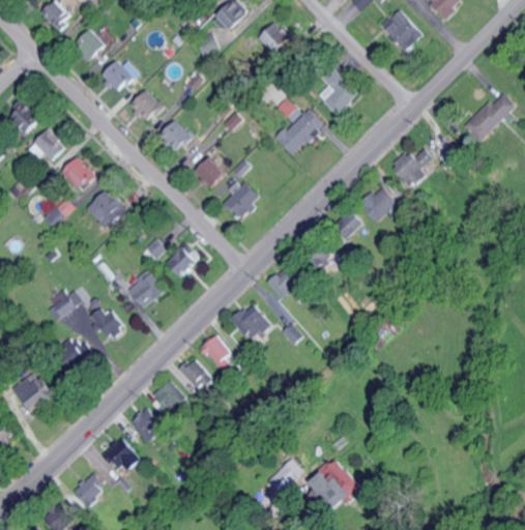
[(76,10),(63,0),(61,0),(58,4),(54,0),(50,0),(39,12),(58,30),(76,10)]
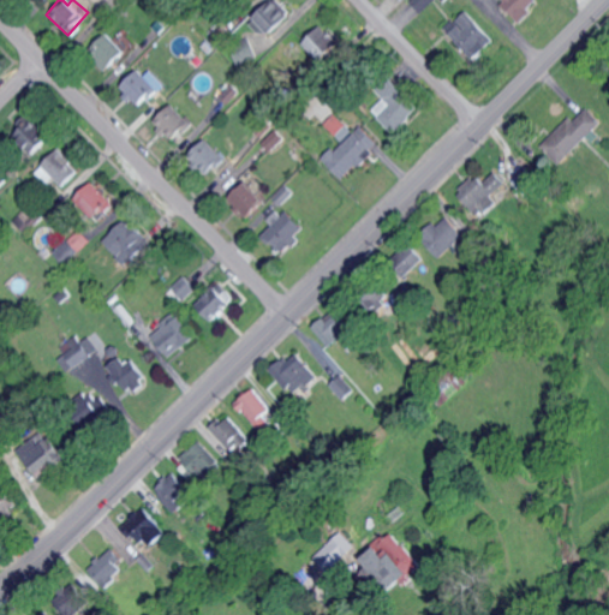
[(291,17),(275,0),(272,0),(250,19),(266,39),(291,17)]
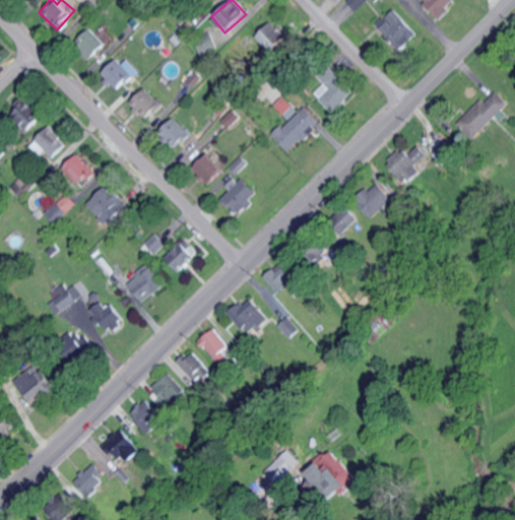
[(445,8),(452,0),(421,0),(421,1),(440,19),(448,11),(445,8)]
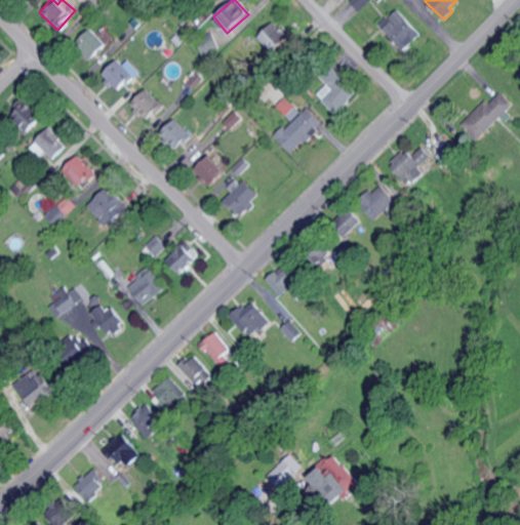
[(403,51),(421,33),(394,8),(376,27),(403,51)]
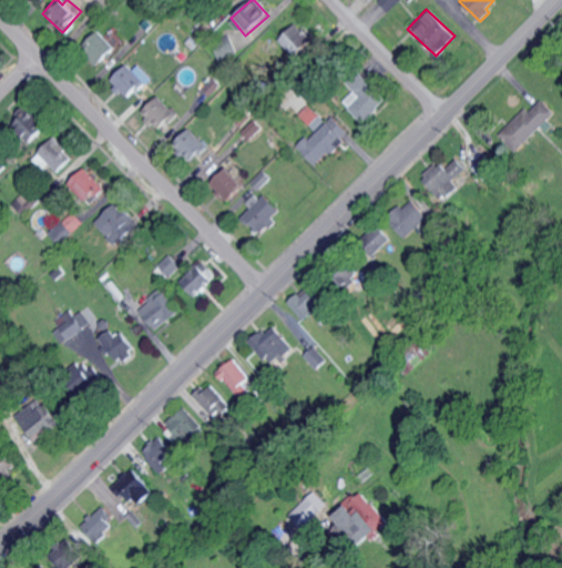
[(295,59),(312,41),(293,23),(276,41),(295,59)]
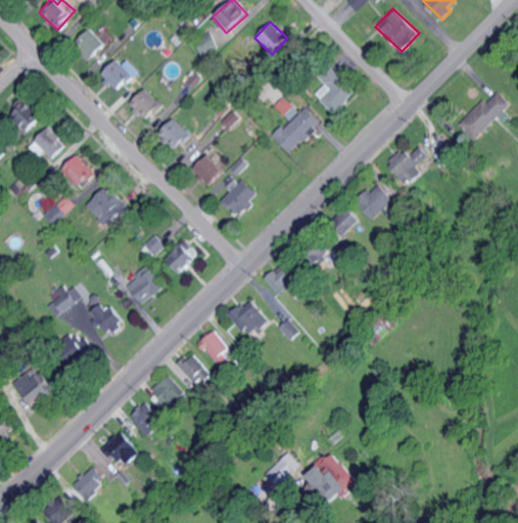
[(73,39),(85,59),(102,48),(90,28),(73,39)]
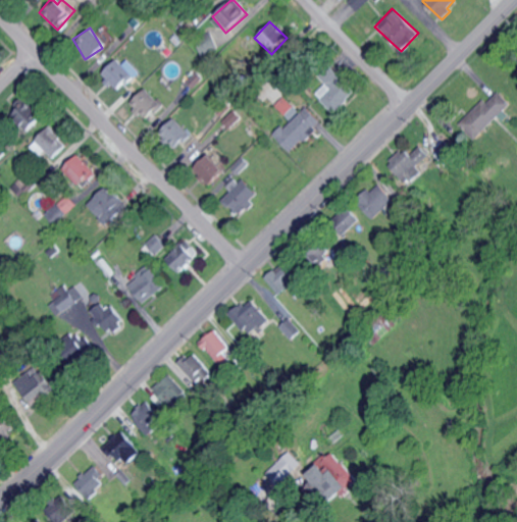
[(135,74),(117,55),(98,72),(116,93),(135,74)]
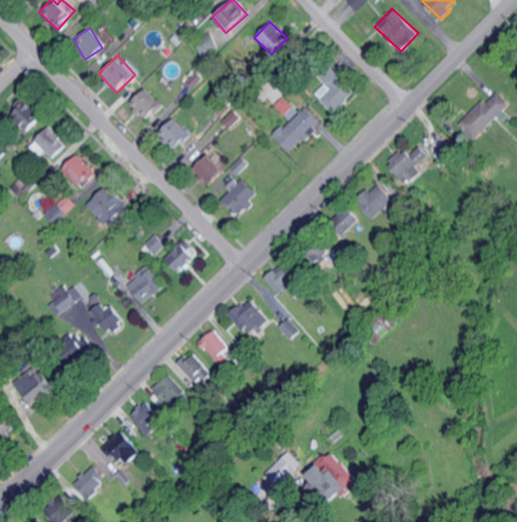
[(330,113),(351,94),(331,72),(311,93),(330,113)]
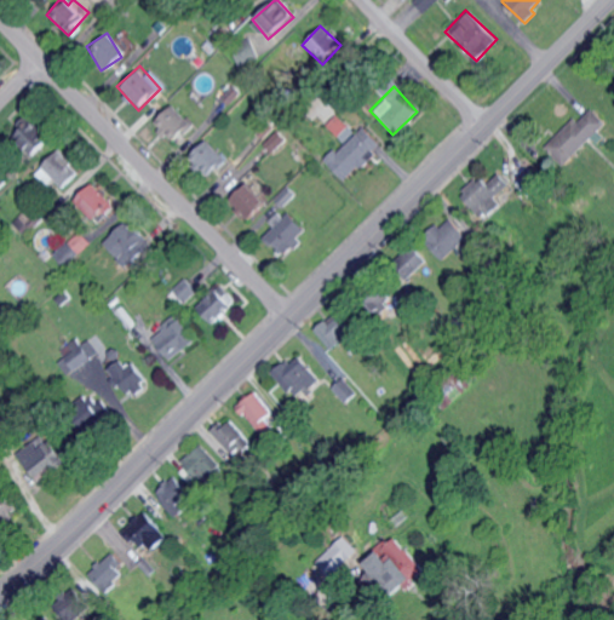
[(150,122),(171,143),(190,125),(170,103),(150,122)]
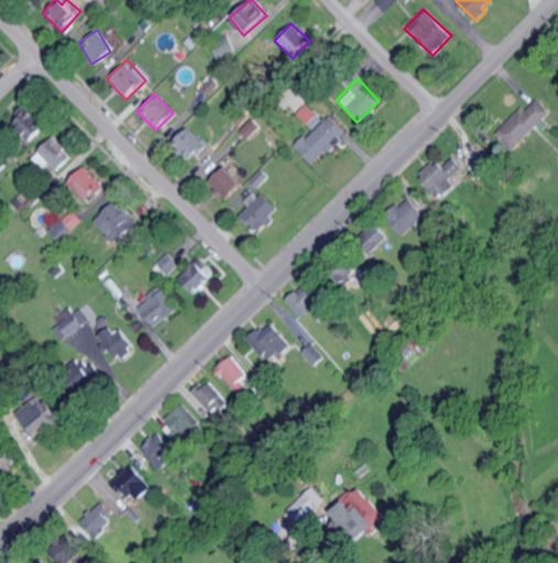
[(548,111),(535,99),(524,111),(520,107),(493,134),(512,151),(548,111)]
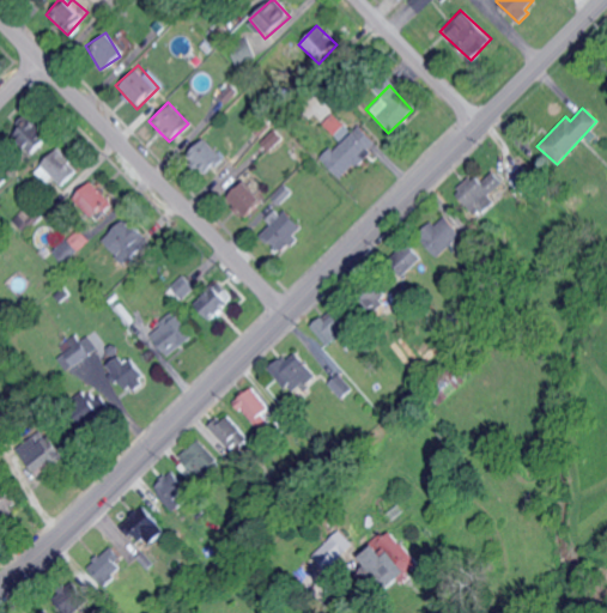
[(7,127),(30,155),(47,140),(25,113),(7,127)]
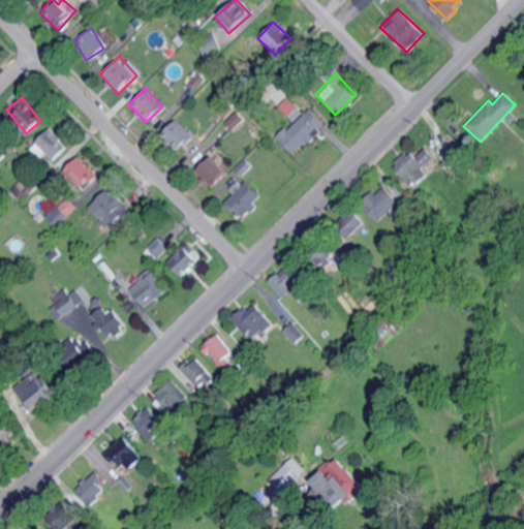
[(275,137),(293,155),(318,130),(316,129),(322,123),(307,107),(275,137)]
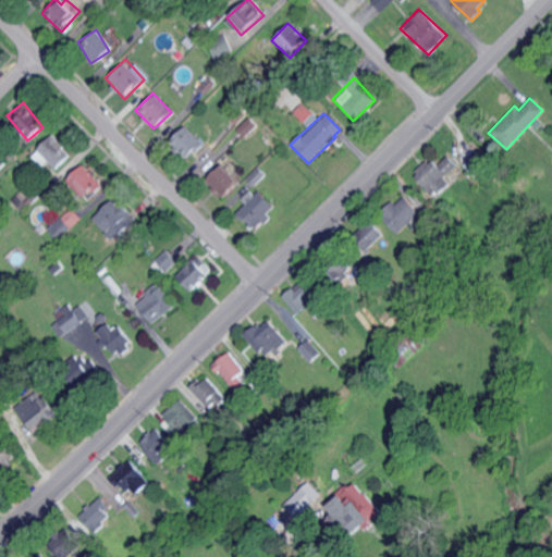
[(255,127),(247,118),(234,128),(242,137),(255,127)]
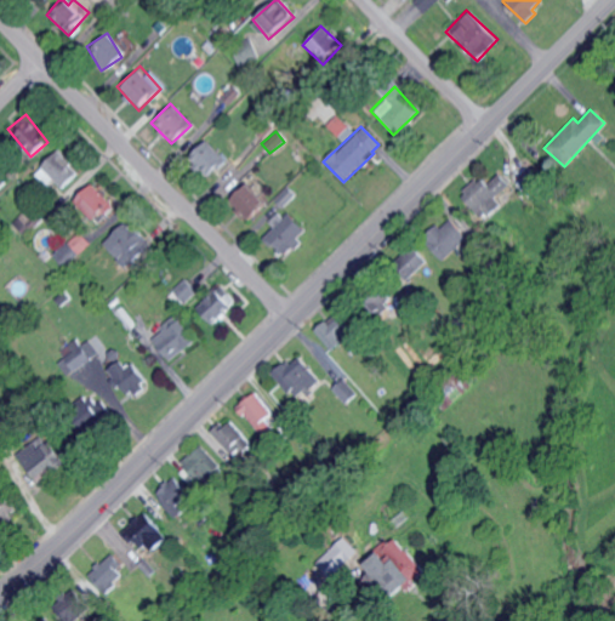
[(206,178),(225,161),(206,140),(187,155),(206,178)]
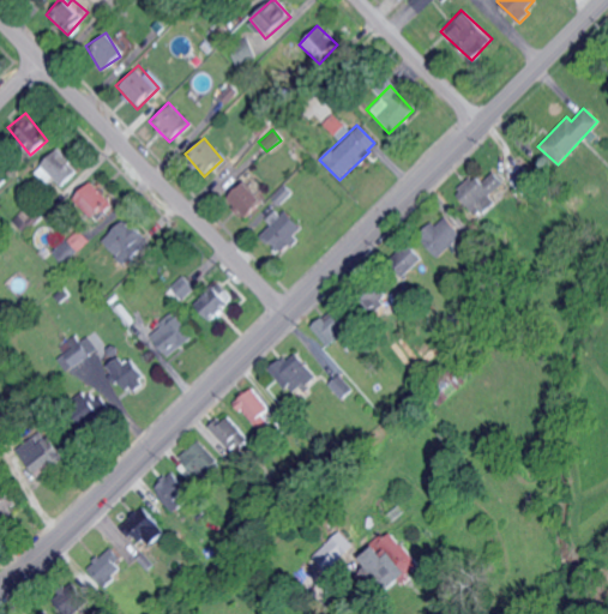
[(44,182),(49,178),(61,188),(77,170),(53,149),(32,172),(44,182)]
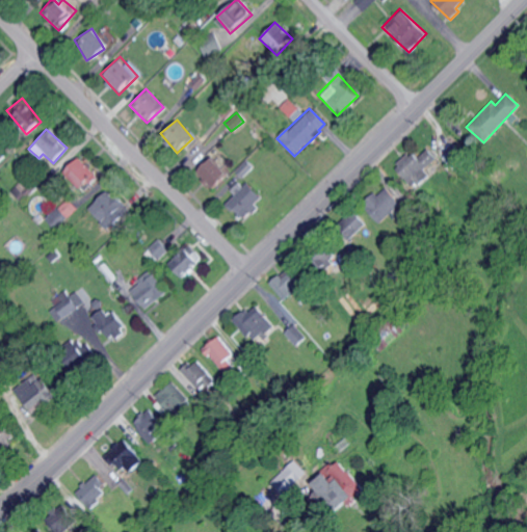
[(423,170),(435,160),(426,150),(417,158),(413,154),(395,168),(414,189),(428,177),(423,170)]
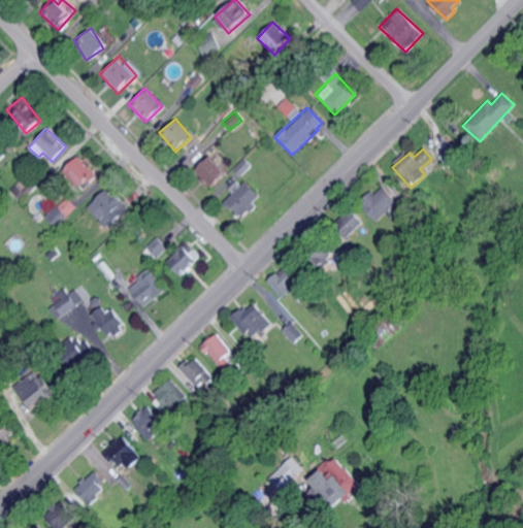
[(75,190),(94,177),(79,156),(61,169),(75,190)]
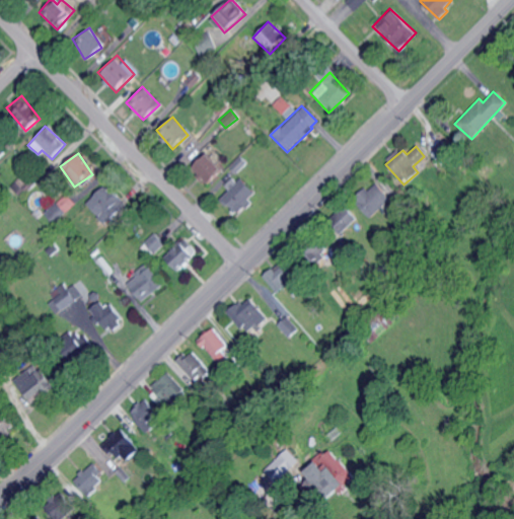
[(191,169),(208,186),(223,169),(205,153),(191,169)]
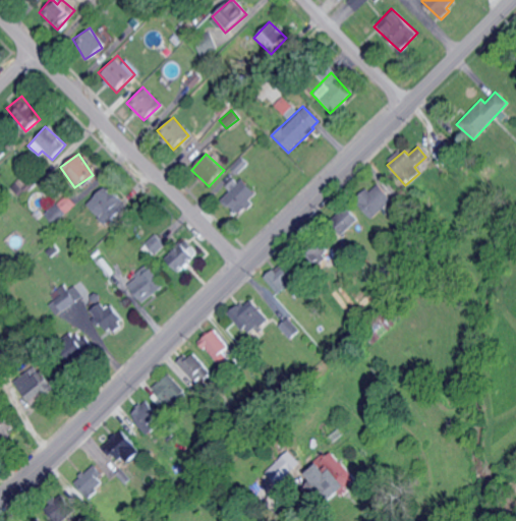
[(12,195),(26,185),(20,176),(5,186),(12,195)]
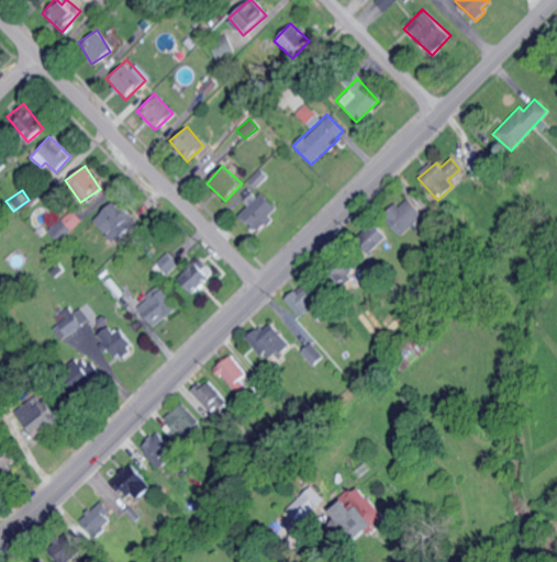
[(260,193),(257,198),(249,192),(241,203),(245,208),(238,216),(259,232),(278,208),(260,193)]
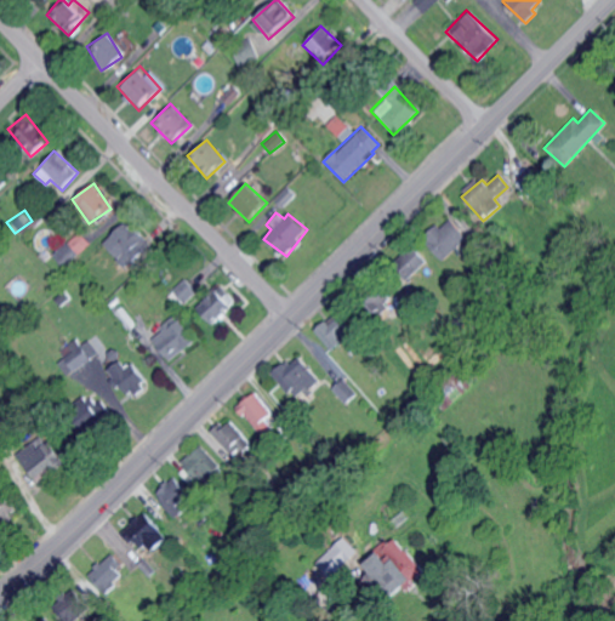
[(100,244),(126,268),(148,245),(123,220),(100,244)]
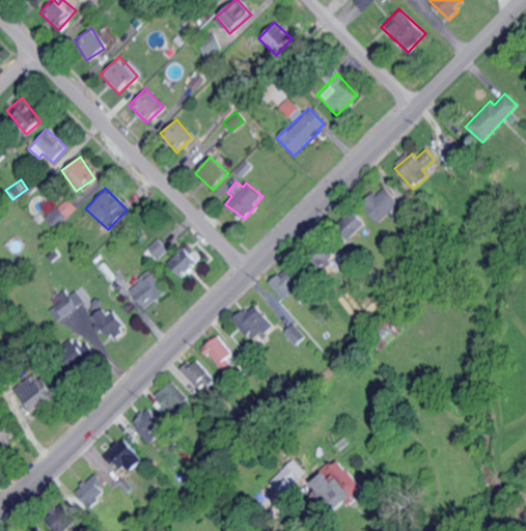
[(377,196),(374,193),(361,204),(380,224),(402,204),(386,188),(377,196)]
